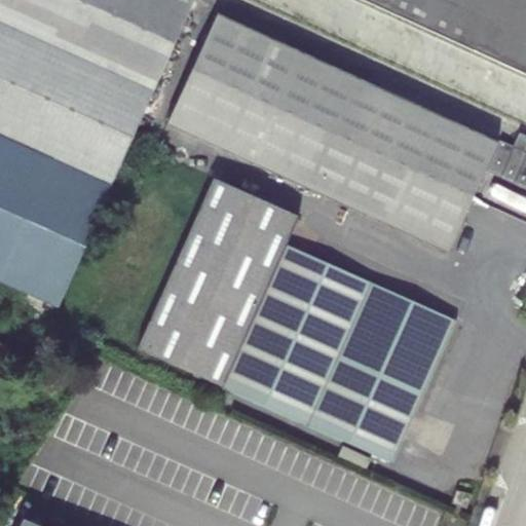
[(0,0),(0,135),(53,159),(111,185),(193,0),(0,0)]
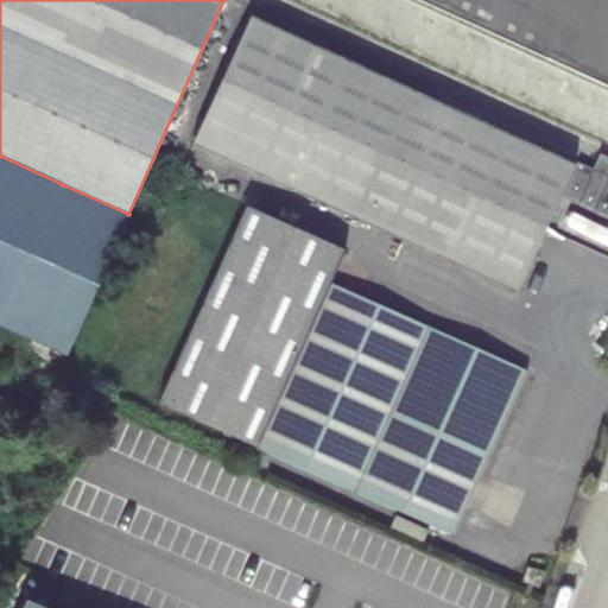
[(607,0),(415,0),(607,88),(607,0)]
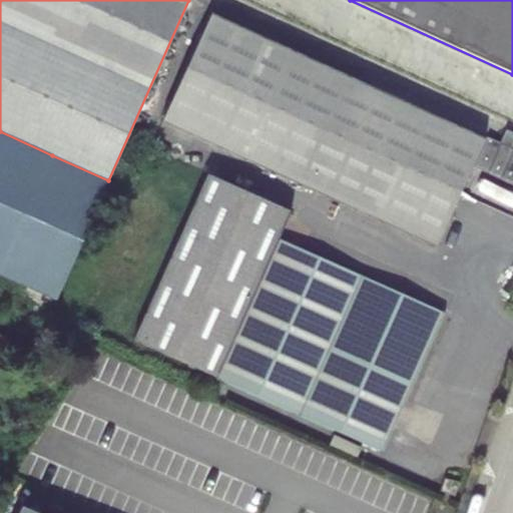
[(211,13),(162,121),(436,246),(473,165),(512,183),(512,132),(505,129),(499,142),(486,137),(485,139),(211,13)]
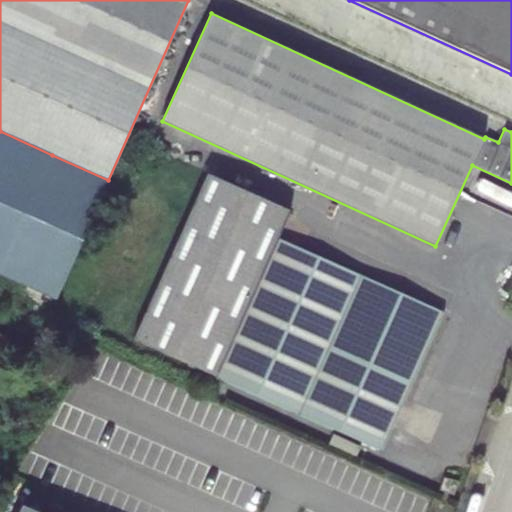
[(0,272),(52,155),(0,131),(0,272)]
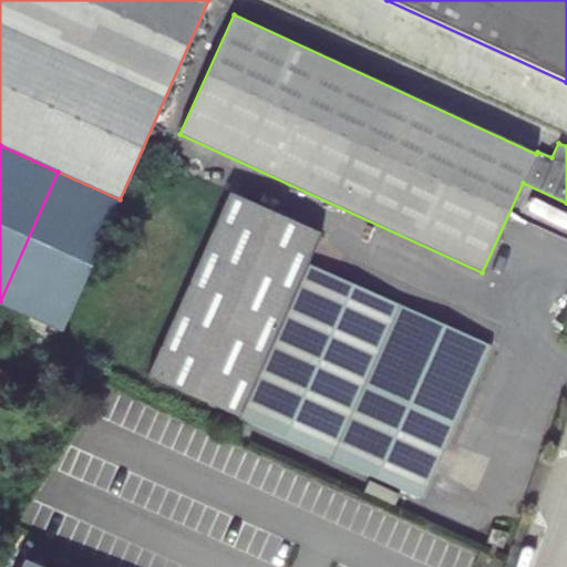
[(58,172),(0,301),(0,302),(60,331),(120,199),(58,172)]
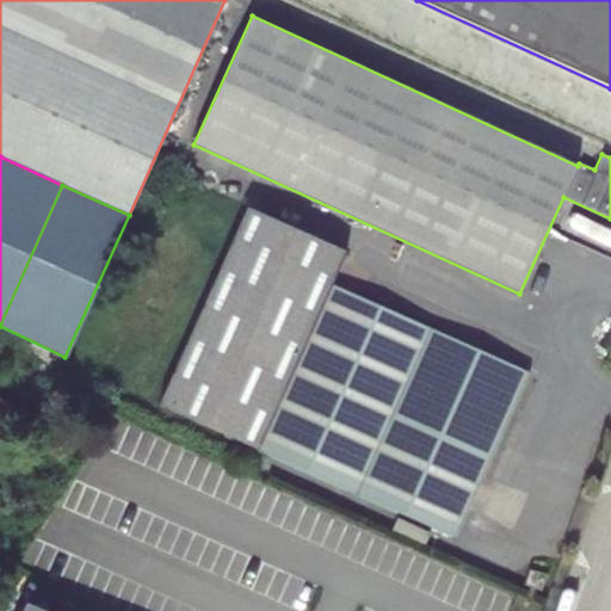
[(247,208),(159,405),(455,538),(529,374),(332,284),(345,252),(247,208)]
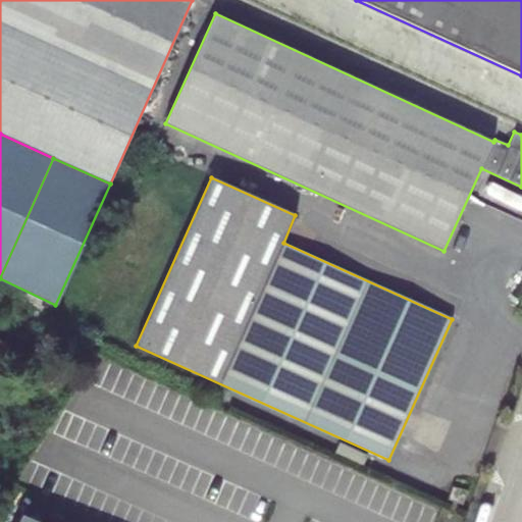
[(0,369),(11,346),(0,340),(0,369)]
